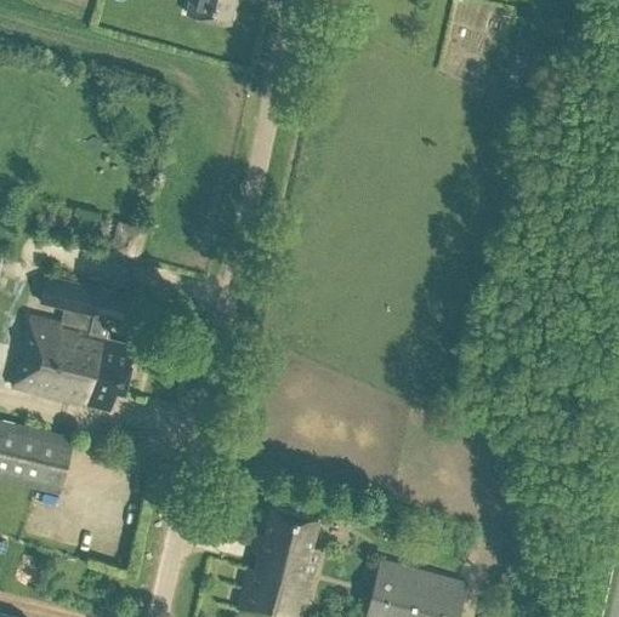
[(193,0),(189,17),(233,27),(239,0),(193,0)]
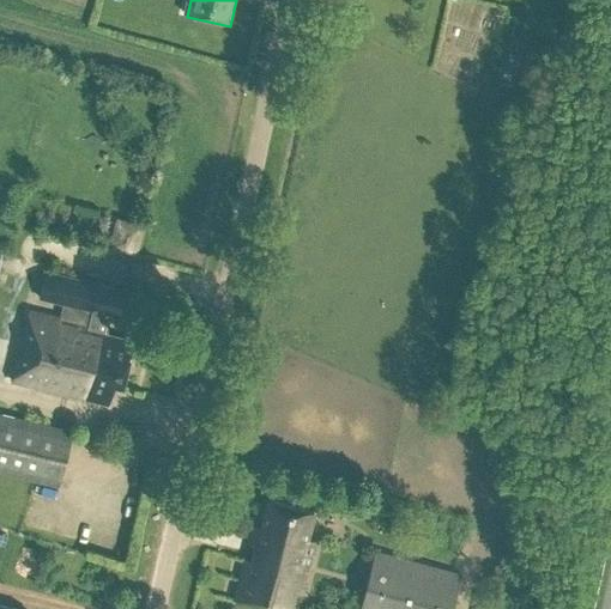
[(126,238),(147,241),(150,219),(128,218),(126,238)]
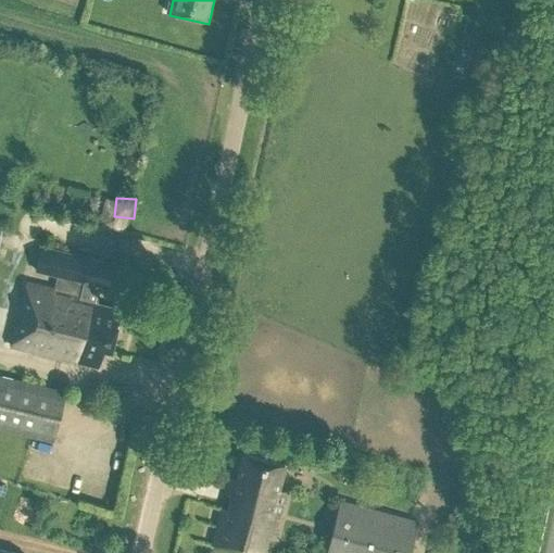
[(109,290),(114,267),(45,249),(39,272),(60,277),(55,294),(28,288),(12,350),(99,372),(103,351),(111,353),(122,314),(96,308),(100,288),(109,290)]
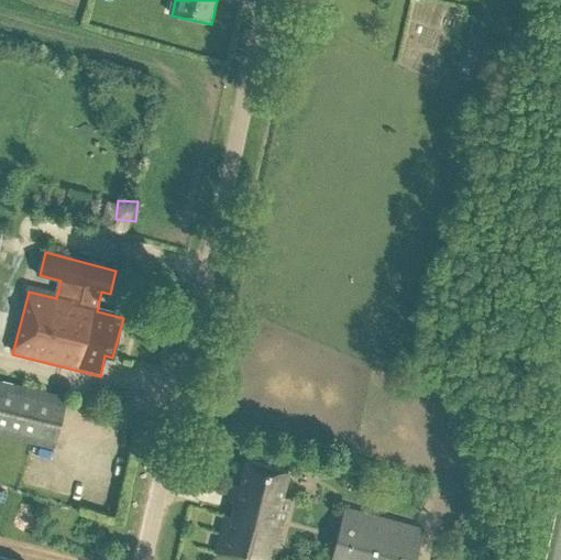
[(0,436),(55,449),(67,399),(0,383),(0,436)]
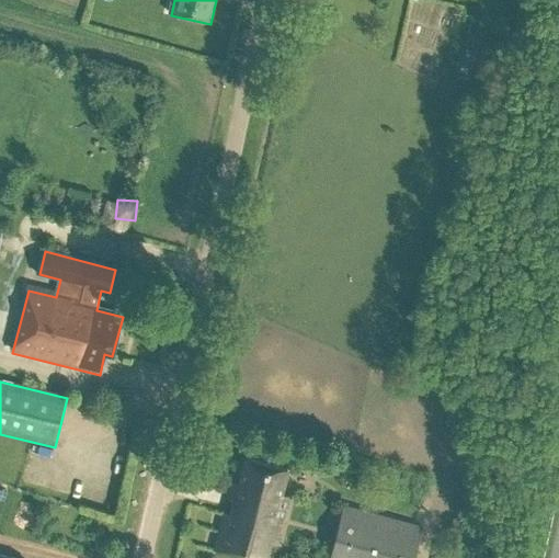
[(281,498),(288,471),(247,460),(240,487),(234,486),(230,500),(237,502),(232,516),(226,515),(217,551),(241,557),(276,557),(288,511),(286,510),(288,500),(281,498)]
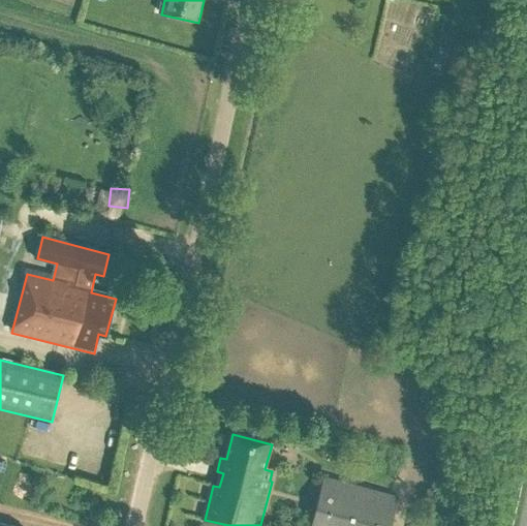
[(29,456),(52,461),(55,451),(31,445),(29,456)]
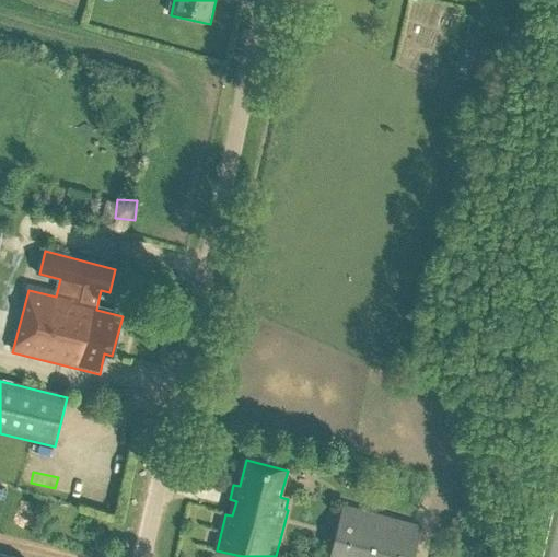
[(0,480),(0,495),(15,500),(20,487),(0,480)]
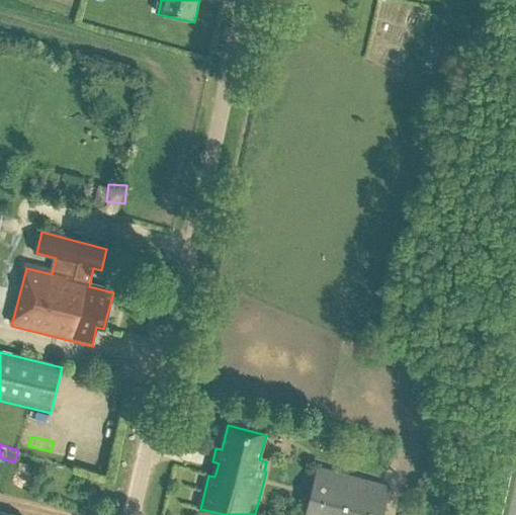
[(382,514),(390,487),(319,466),(305,514),(382,514)]
